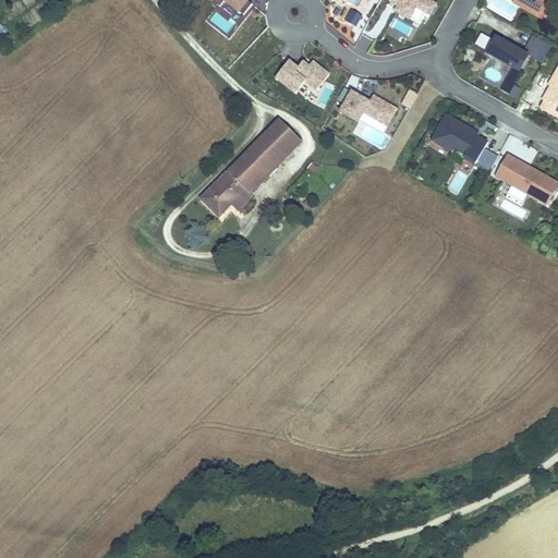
[(211,0),(220,7),(226,0),(244,15),(253,4),(249,1),(246,0),(211,0)]
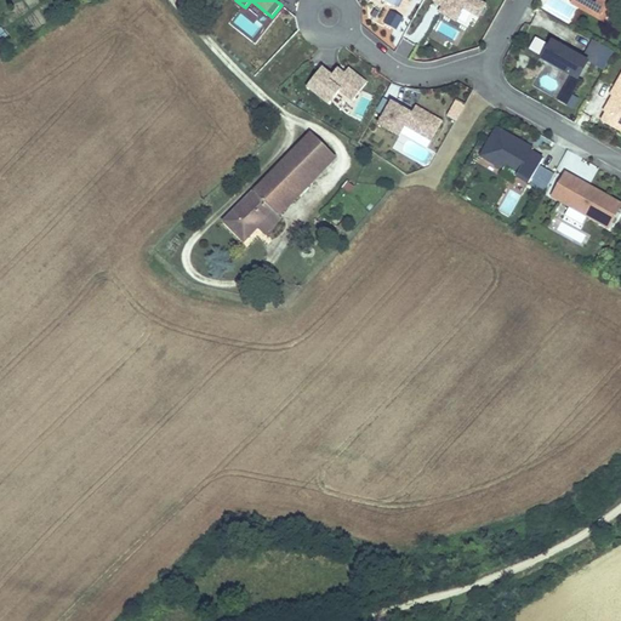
[(484,6),(472,0),(431,0),(429,4),(438,9),(436,15),(462,28),(469,15),(477,18),(484,6)]
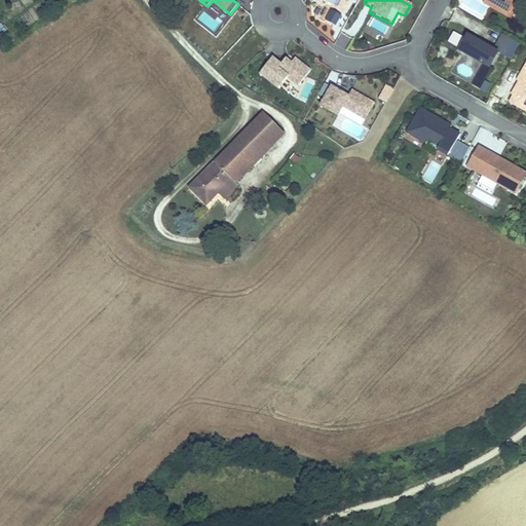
[(512,19),(519,5),(515,3),(510,12),(487,0),(486,0),(485,3),(512,19)]
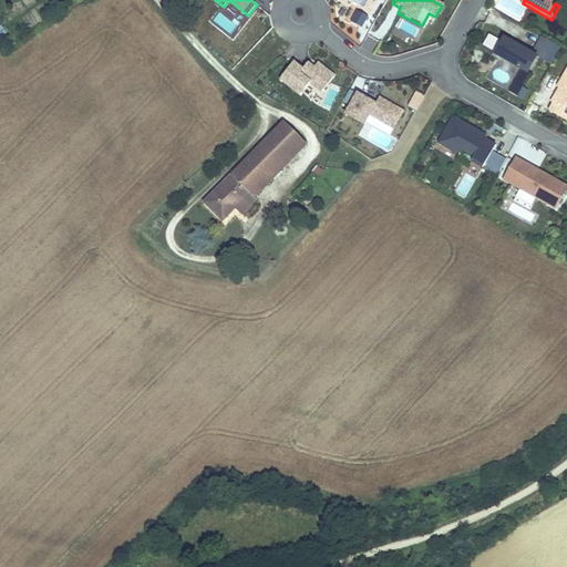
[(525,0),(549,13),(555,3),(559,6),(563,0),(525,0)]
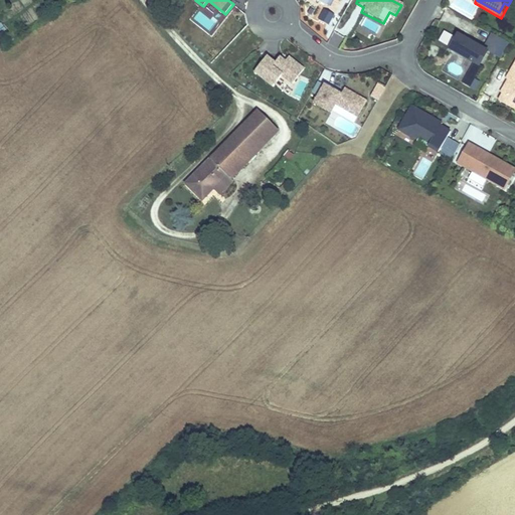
[(325,8),(319,20),(329,25),(336,13),(325,8)]
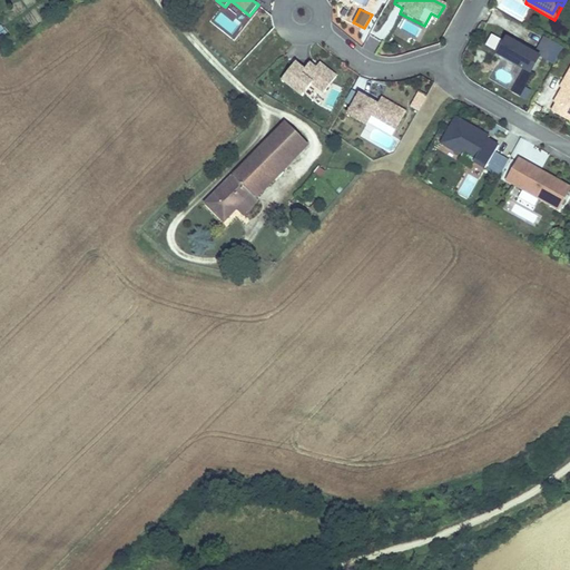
[(544,37),(536,53),(540,57),(547,60),(557,43),(544,37)]
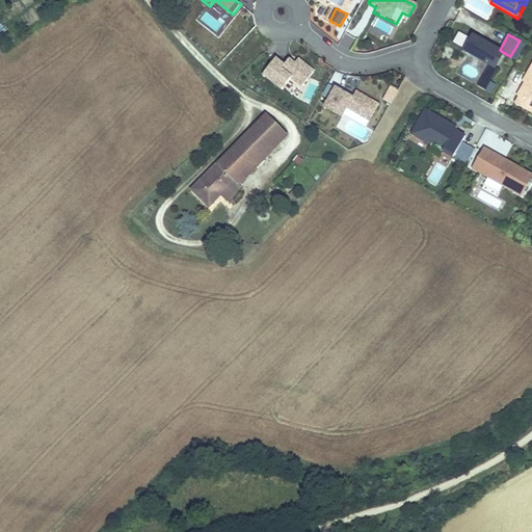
[(474,35),(464,51),(496,68),(504,53),(500,50),(474,35)]
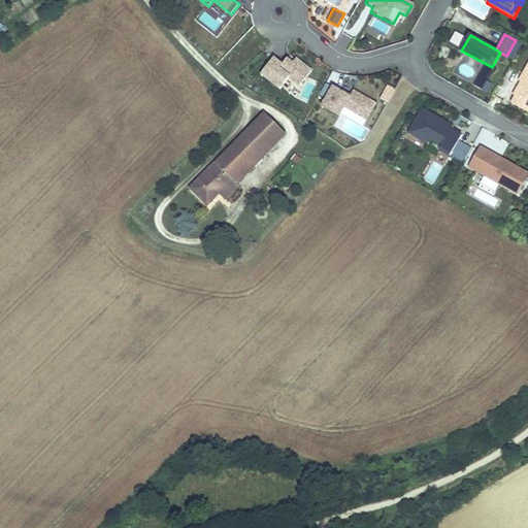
[(516,40),(506,56),(514,60),(523,43),(516,40)]
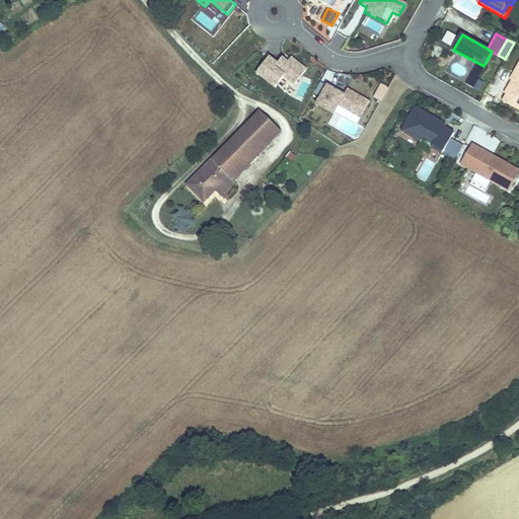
[(278,63),(270,57),(256,72),(276,87),(285,75),(295,84),(307,70),(291,58),(288,62),(282,58),(278,63)]
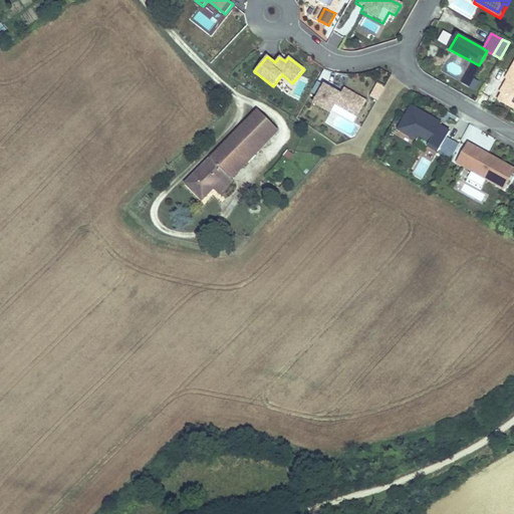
[(498,100),(513,108),(513,63),(508,74),(510,75),(507,80),(500,92),(502,93),(498,100)]
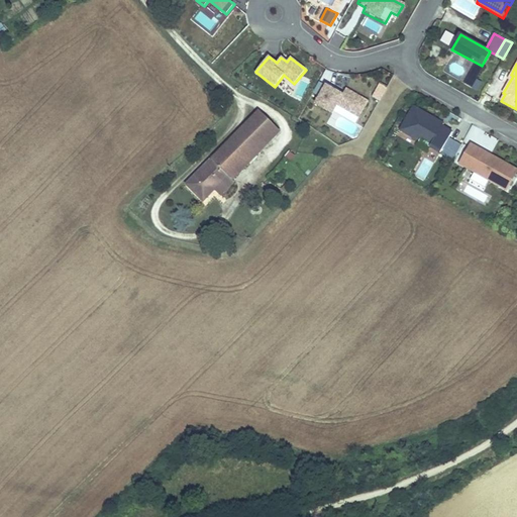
[(372,98),(380,102),(388,88),(380,83),(372,98)]
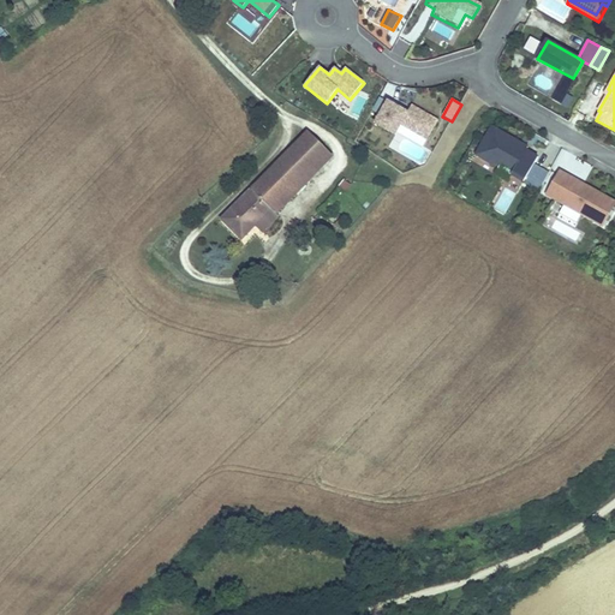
[(388,101),(377,119),(404,135),(408,127),(428,138),(441,115),(421,105),(415,115),(388,101)]
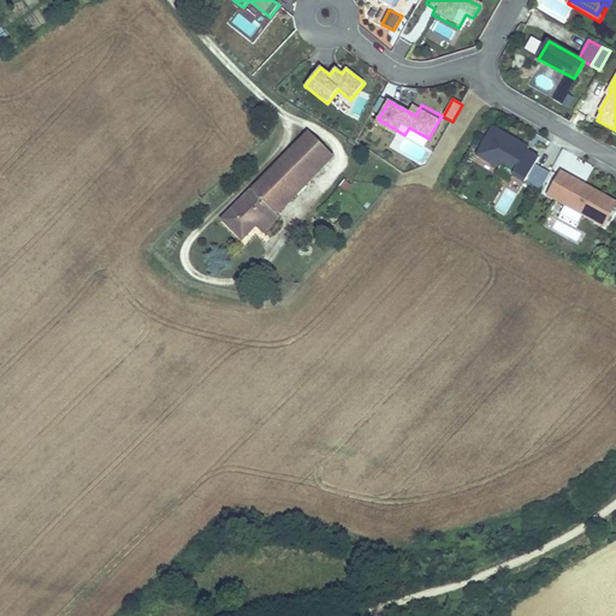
[(529,148),(493,126),(477,155),(493,165),(505,161),(515,167),(513,172),(526,181),(539,158),(528,150),(529,148)]
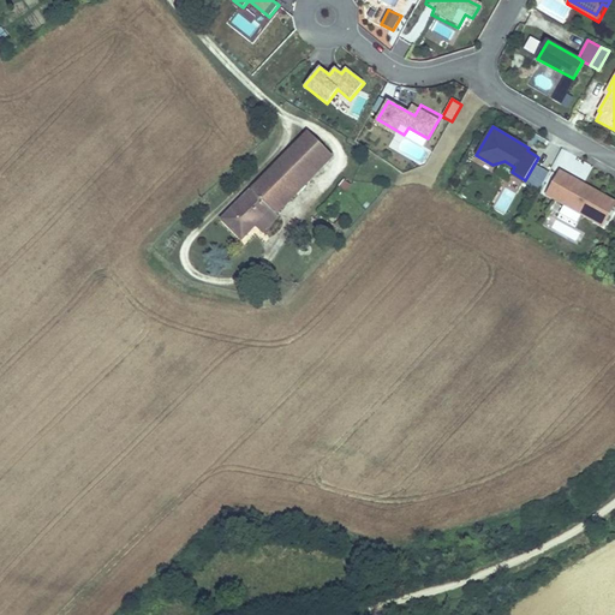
[(308,133),(286,156),(297,167),(296,167),(309,180),(332,157),(308,133)]
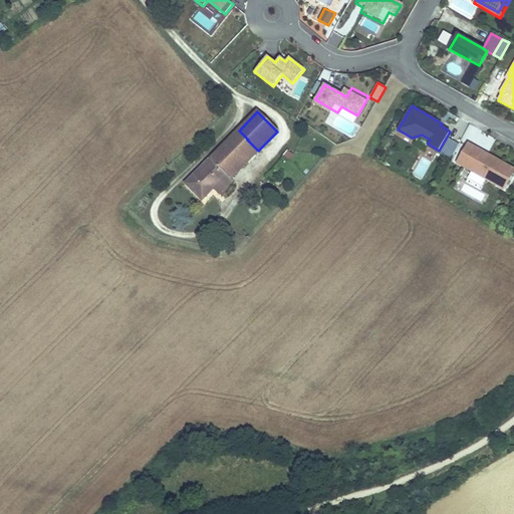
[(239,131),(186,183),(203,199),(226,174),(231,179),(258,151),(247,140),(248,140),(239,131)]
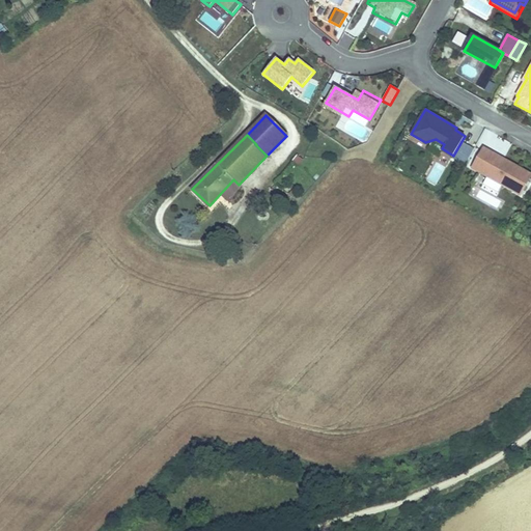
[(498,157),(484,148),(473,168),(488,176),(503,185),(521,195),(530,176),(530,174),(504,160),(502,163),(496,159),(498,157)]
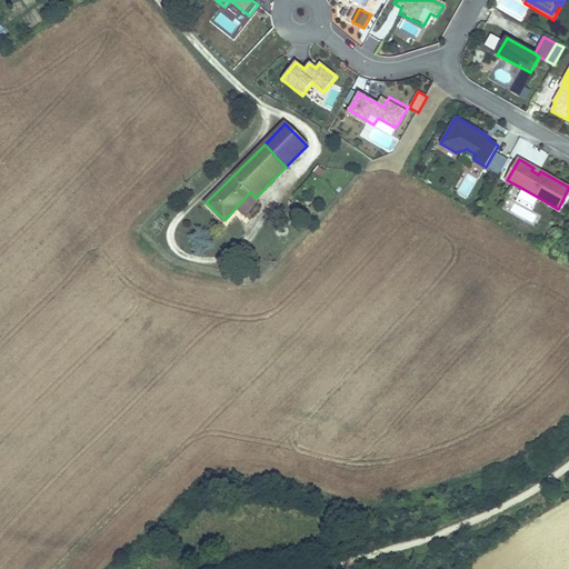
[(539,198),(523,189),(518,197),(535,207),(539,198)]
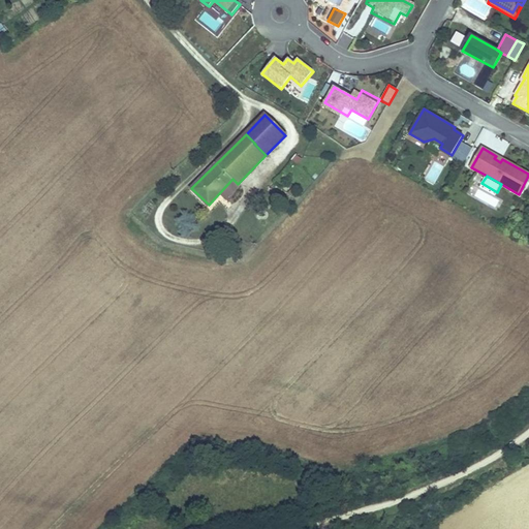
[(473,196),(497,209),(501,200),(477,188),(473,196)]
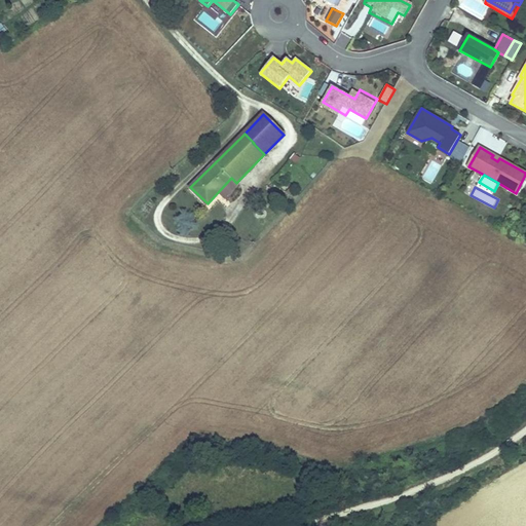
[(290,188),(287,192),(295,199),(298,195),(290,188)]
